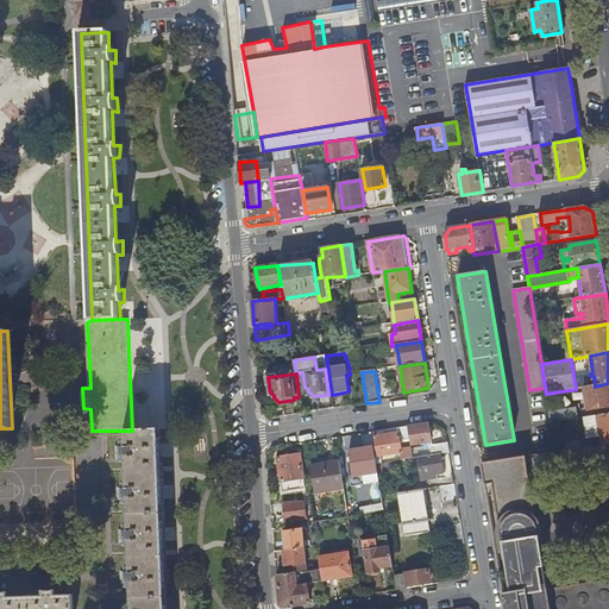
[(608,383),(595,387),(585,388),(589,409),(608,406),(608,383)]
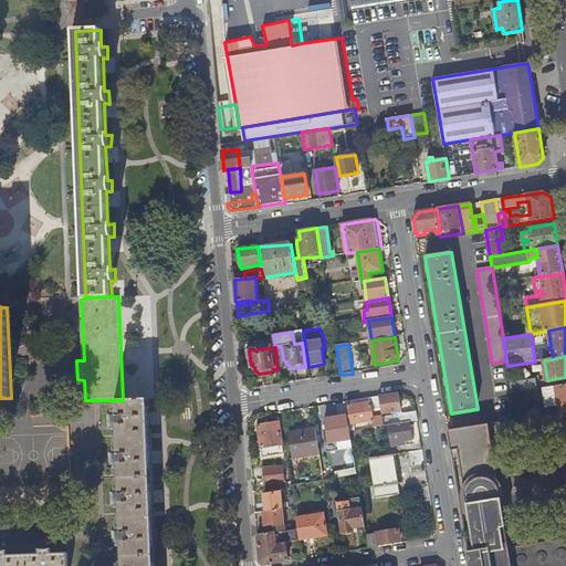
[(536,379),(511,384),(512,394),(537,388),(536,379)]
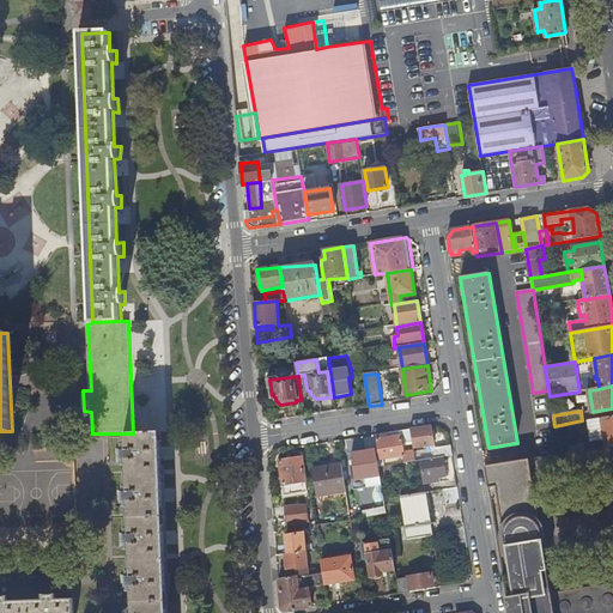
[(612,416),(587,420),(590,442),(605,441),(606,448),(612,445),(612,416)]
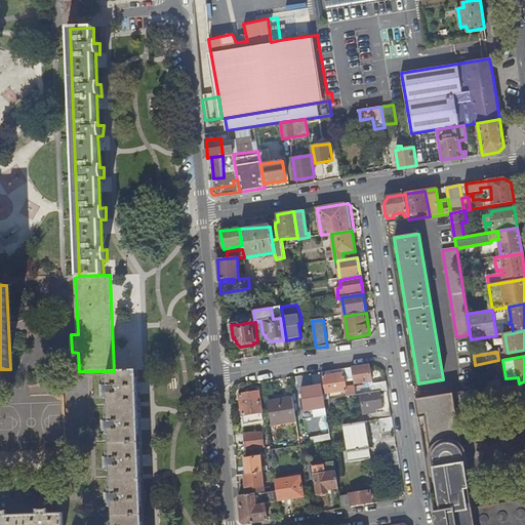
[(354,379),(355,385),(372,381),(370,365),(353,368),(354,379)]
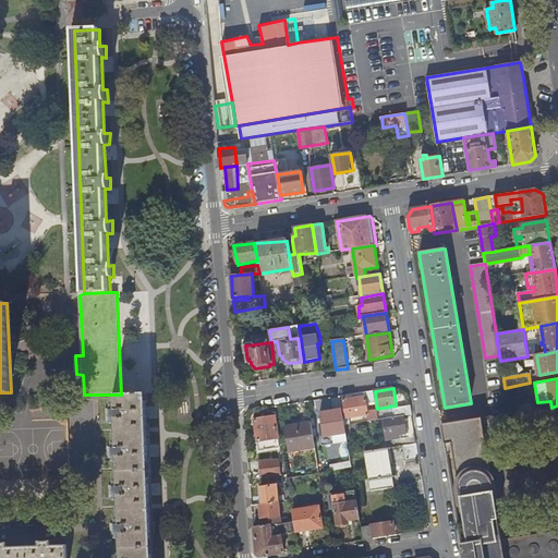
[(367,404),(376,403),(375,391),(343,397),(346,411),(342,411),(346,426),(351,425),(350,419),(368,416),(368,422),(380,421),(377,411),(368,411),(367,404)]
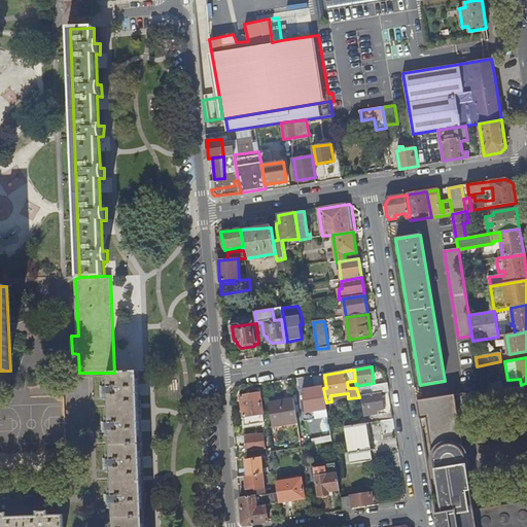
[(114,373),(109,373),(109,387),(106,387),(107,394),(110,394),(111,423),(107,423),(107,431),(111,431),(112,460),(108,460),(108,468),(113,468),(113,497),(109,497),(109,504),(113,504),(113,526),(143,526),(140,372),(114,373)]
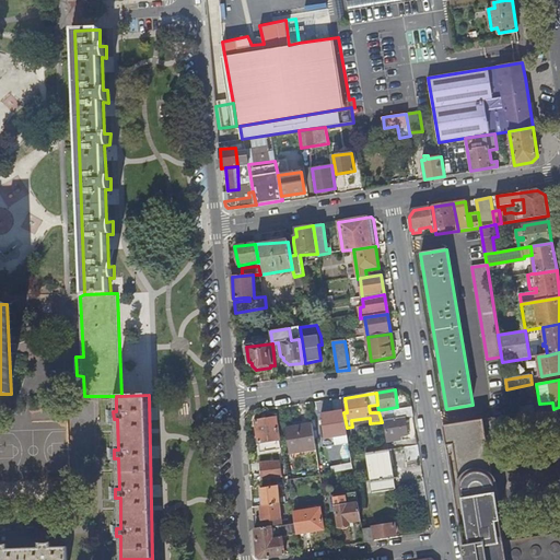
[(493,427),(557,415),(558,419),(559,418),(559,407),(553,409),(443,427),(446,446),(453,445),(469,546),(463,547),(464,559),(559,559),(559,533),(503,544),(485,423),(492,422),(493,427)]
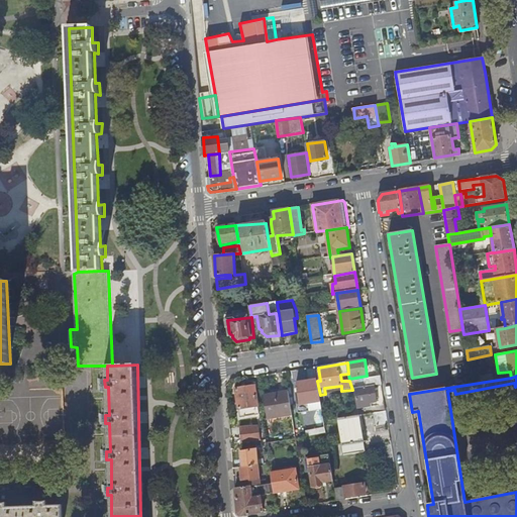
[(381,377),(365,380),(366,388),(375,386),(382,385),(381,377)]
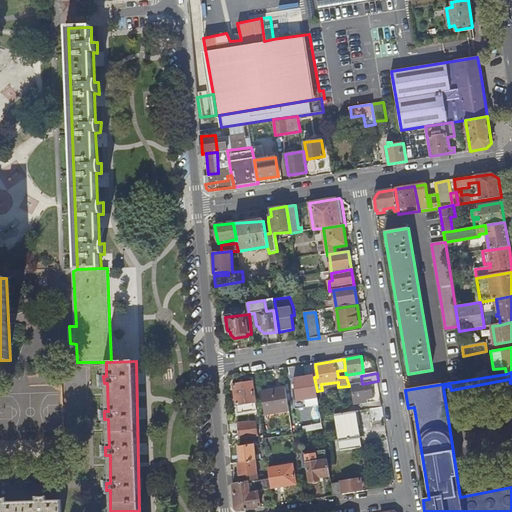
[(317,391),(314,377),(294,380),(297,401),(309,400),(309,402),(310,403),(311,403),(315,403),(317,401),(318,400),(317,391)]
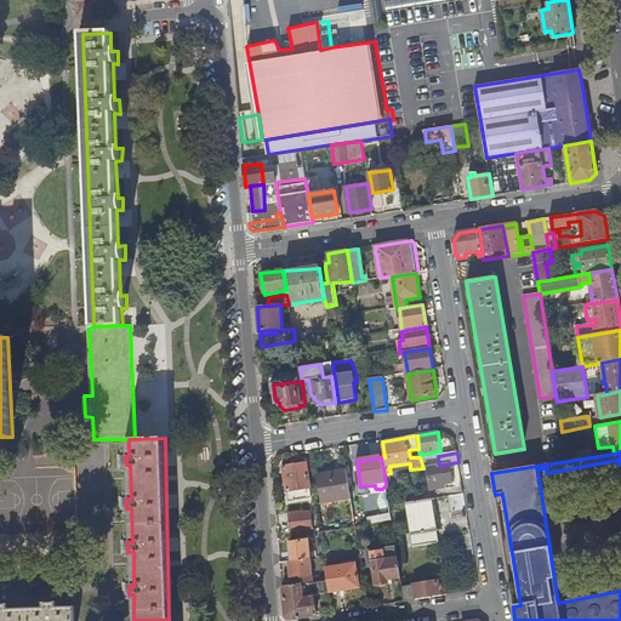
[(427,467),(431,490),(442,489),(440,485),(453,483),(450,463),(439,466),(427,467)]
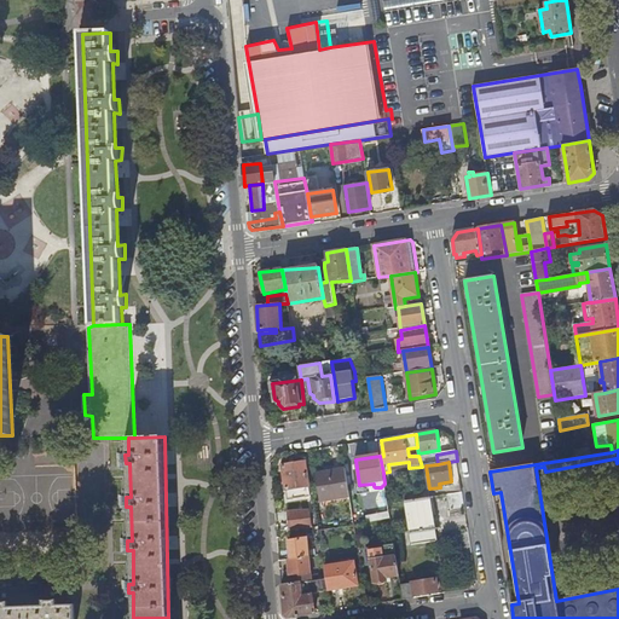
[(287,491),(310,487),(305,463),(283,466),(287,491)]
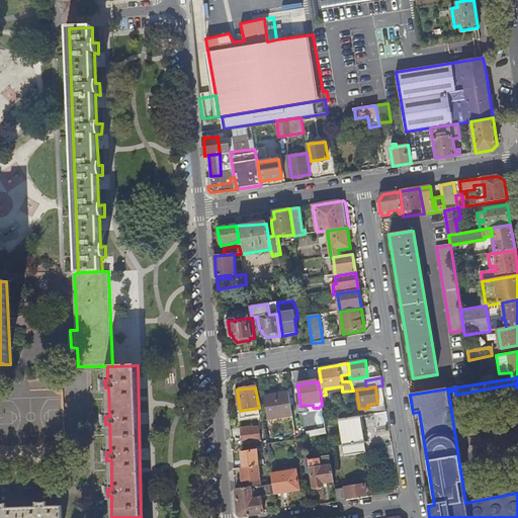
[(289,395),(265,399),(269,422),(293,418),(289,395)]
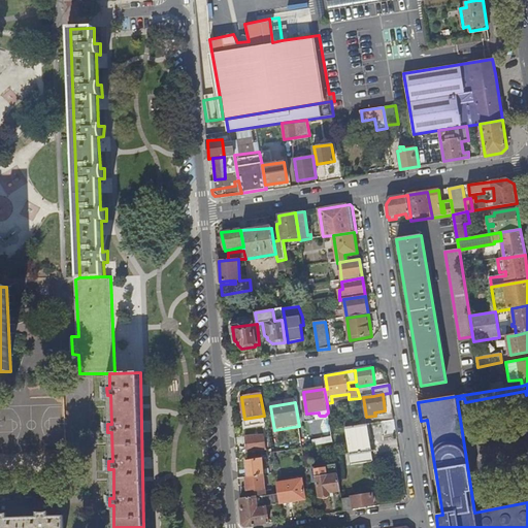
[(395,421),(382,423),(384,436),(397,434),(395,421)]
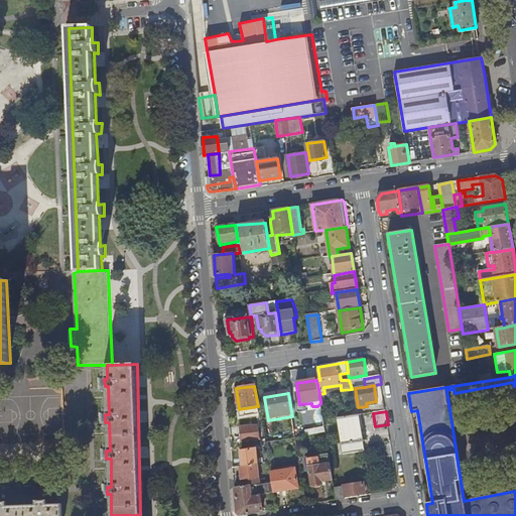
[(358,415),(339,418),(345,455),(363,452),(358,415)]
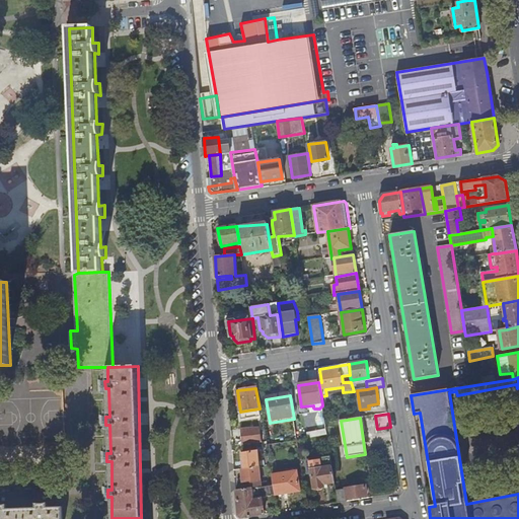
[(243,455),(244,469),(260,467),(257,452),(243,455)]
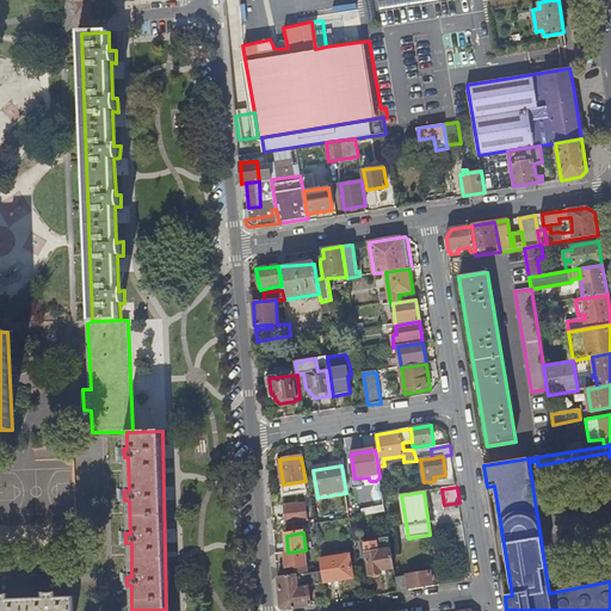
[(284,554),(288,576),(307,574),(306,550),(288,553),(284,554)]
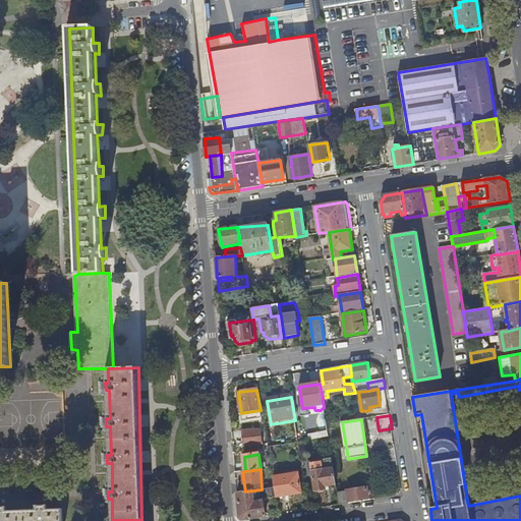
[(326,486),(336,485),(334,469),(312,472),(314,493),(327,490),(326,486)]
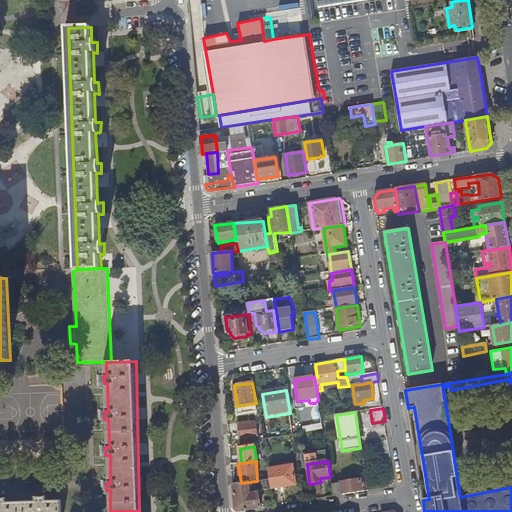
[(270,479),(271,489),(296,485),(293,465),(268,469),(270,479)]
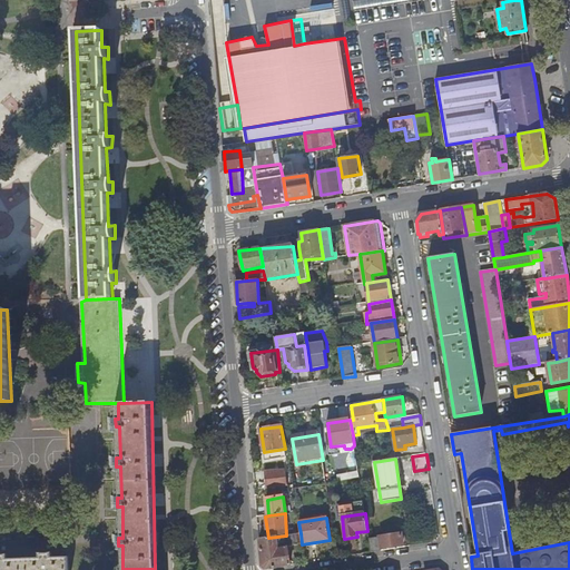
[(268,538),(258,540),(262,564),(268,569),(291,566),(287,547),(302,544),(301,533),(286,536),(268,538)]
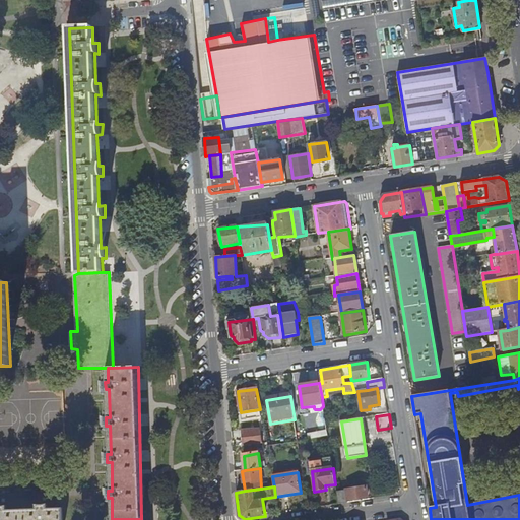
[(348,501),(355,499),(360,498),(368,498),(366,488),(337,492),(339,505),(348,503),(348,501)]
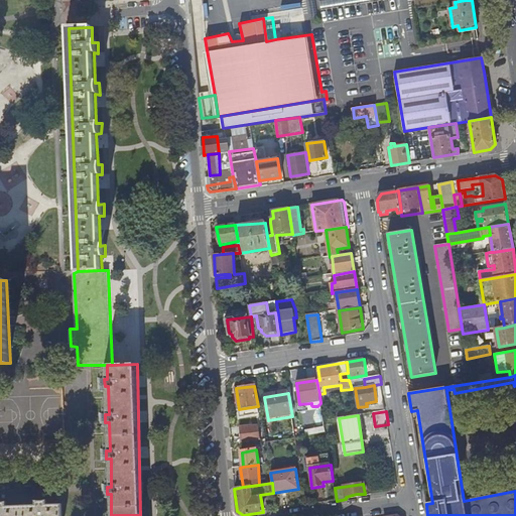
[(0,515),(61,515),(61,504),(47,504),(47,500),(34,500),(34,505),(6,505),(6,501),(0,500),(0,515)]
